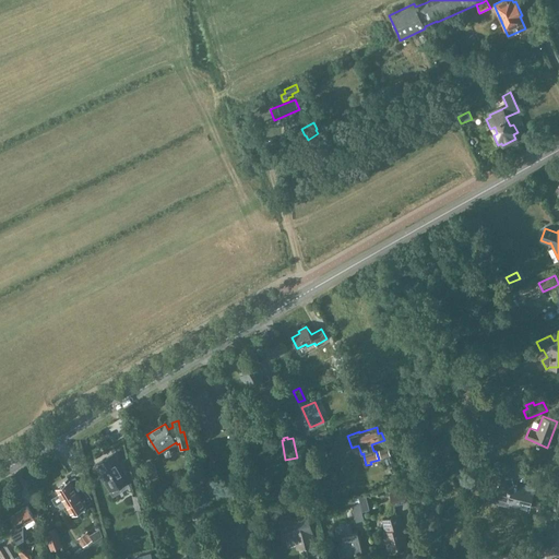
[(388,448),(379,451),(382,459),(390,455),(388,448)]
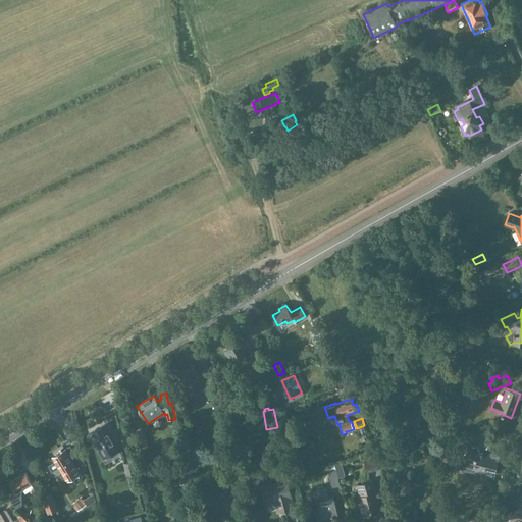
[(89,434),(103,459),(121,449),(107,424),(89,434)]
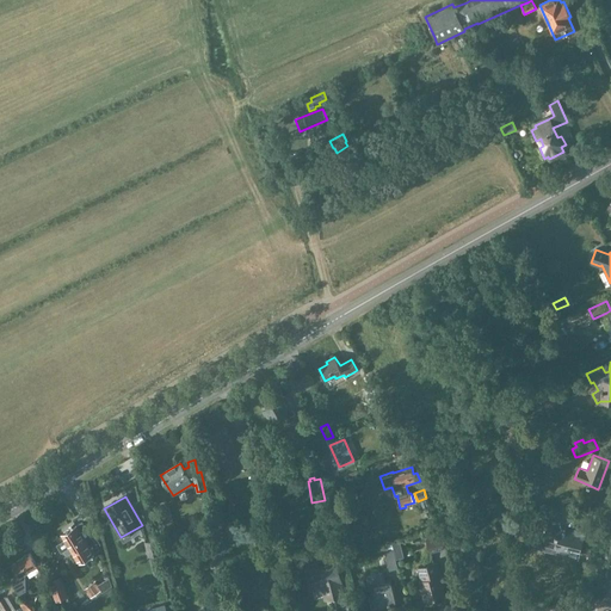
[(168,507),(153,512),(160,534),(176,529),(168,507)]
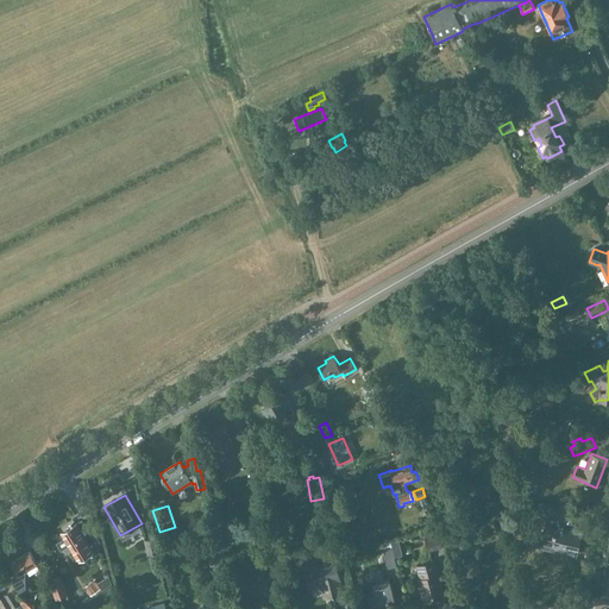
[(540,523),(534,546),(542,548),(562,553),(564,546),(567,546),(578,550),(582,534),(559,528),(554,509),(540,513),(542,521),(544,523),(540,523)]
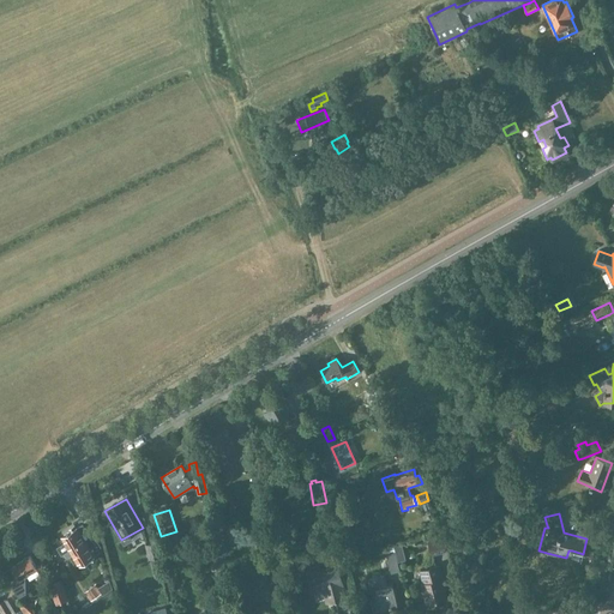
[(226,521),(216,523),(221,542),(230,540),(226,521)]
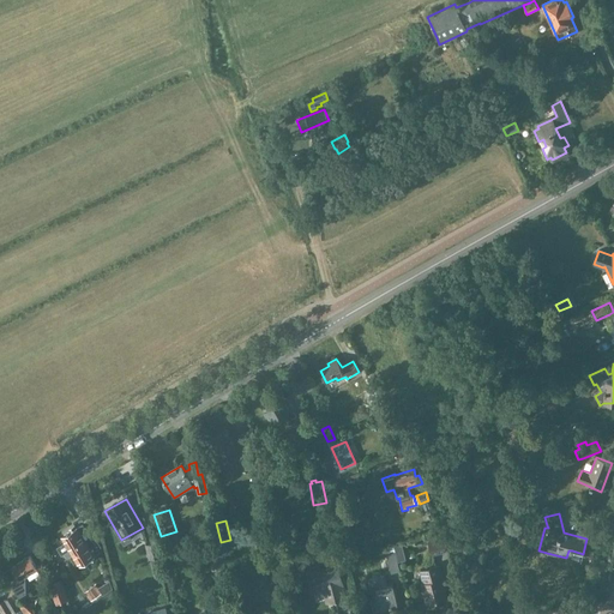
[(66,542),(58,548),(61,554),(70,549),(73,555),(71,557),(76,565),(78,564),(79,565),(82,564),(83,566),(92,560),(91,558),(94,557),(94,555),(100,553),(97,549),(101,547),(97,543),(95,545),(89,535),(92,534),(89,528),(85,530),(83,525),(61,536),(66,542)]
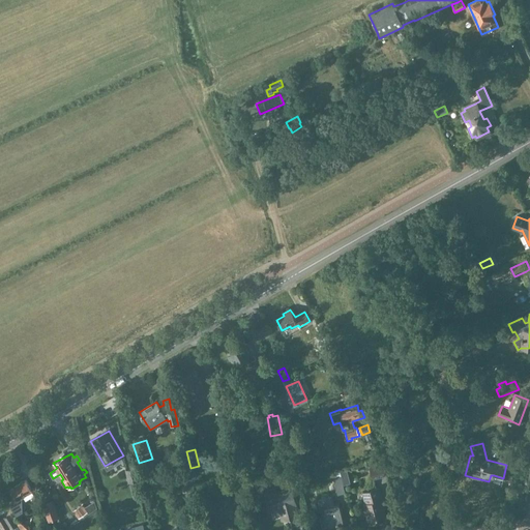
[(238,458),(229,460),(234,476),(242,474),(238,458)]
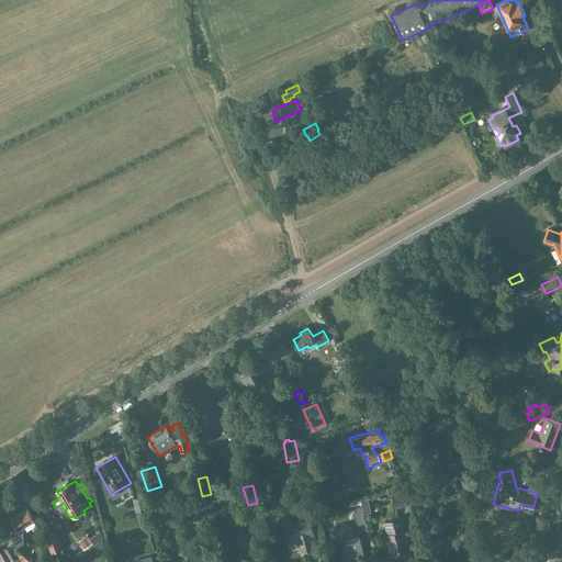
[(416,492),(418,504),(428,501),(426,490),(416,492)]
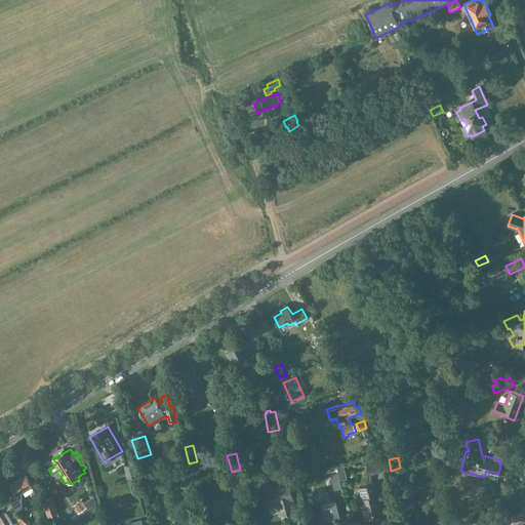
[(366,462),(369,475),(381,472),(378,458),(374,459),(371,458),(369,461),(366,462)]
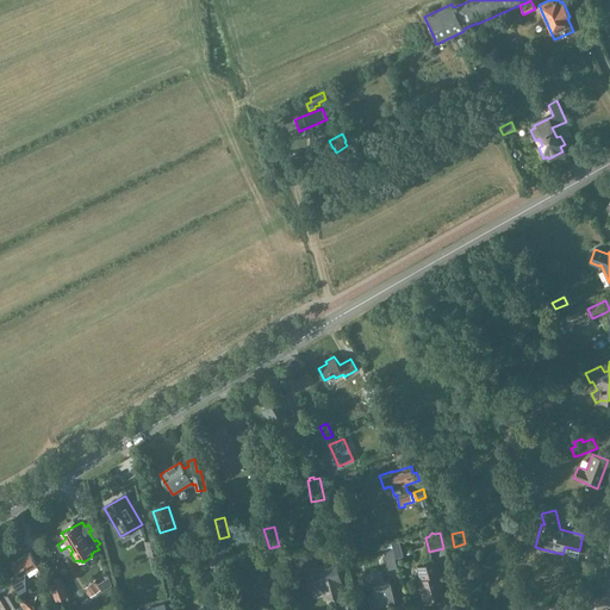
[(145,541),(148,555),(149,555),(157,553),(160,553),(157,539),(145,541)]
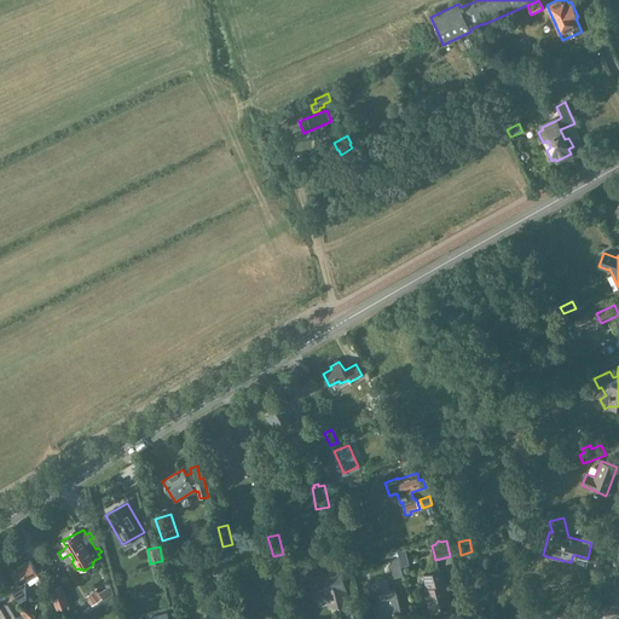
[(399,556),(398,556),(397,550),(389,551),(391,557),(389,559),(394,576),(403,574),(401,567),(399,556)]
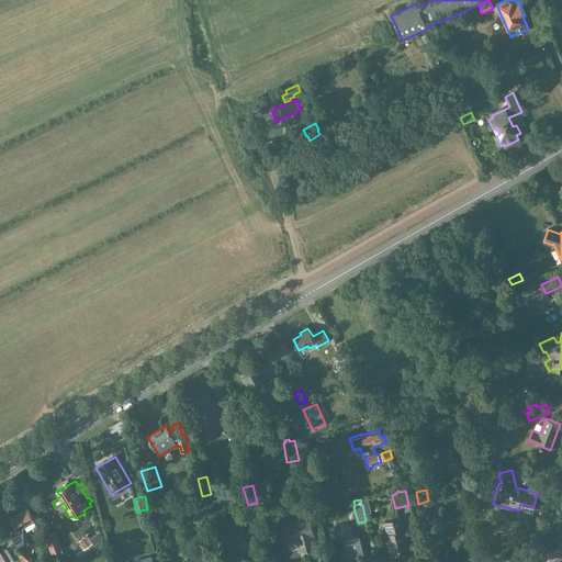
[(193,509),(197,521),(206,519),(201,501),(190,503),(192,510),(193,509)]
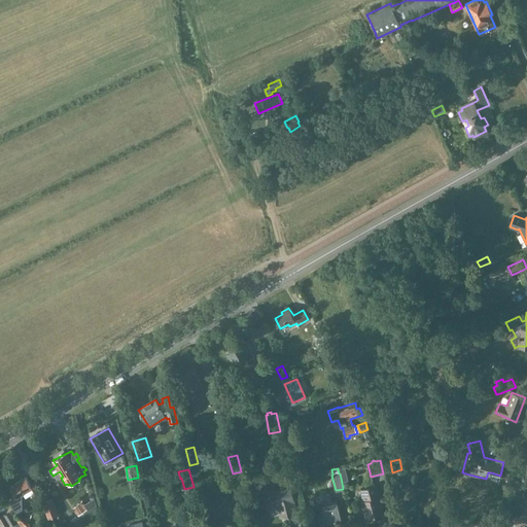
[(10,487),(14,494),(6,499),(12,510),(16,506),(22,506),(22,494),(32,488),(26,478),(10,487)]
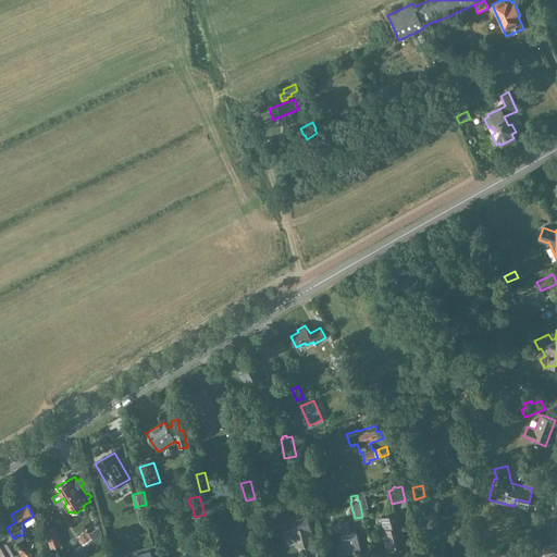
[(294,534),(297,546),(312,542),(309,531),(310,531),(306,512),(279,520),(283,537),(294,534)]
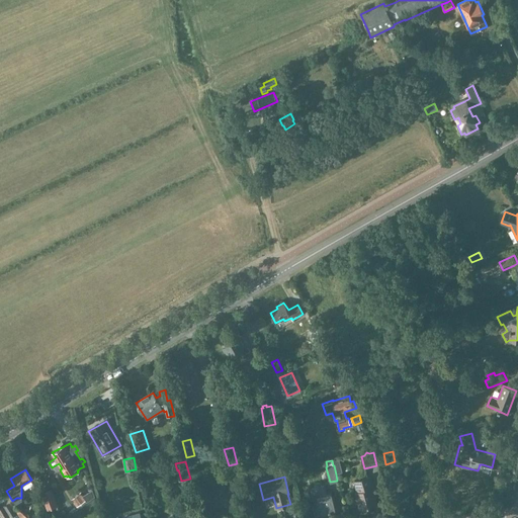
[(355,493),(359,509),(377,504),(373,492),(374,492),(370,477),(354,482),(357,492),(355,493)]
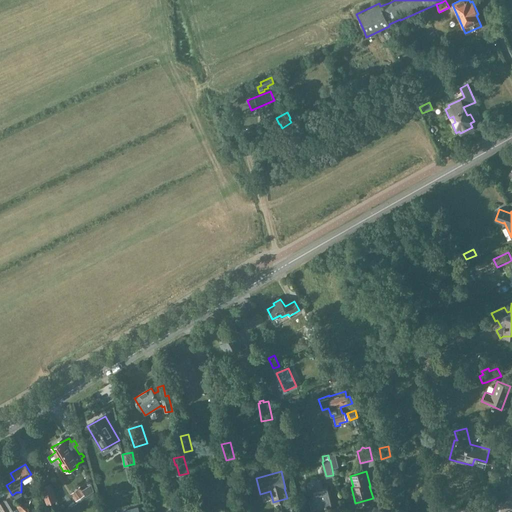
[(327,503),(332,502),(328,487),(322,489),(319,479),(307,482),(308,489),(313,488),(315,497),(309,498),(312,508),(327,505),(327,503)]
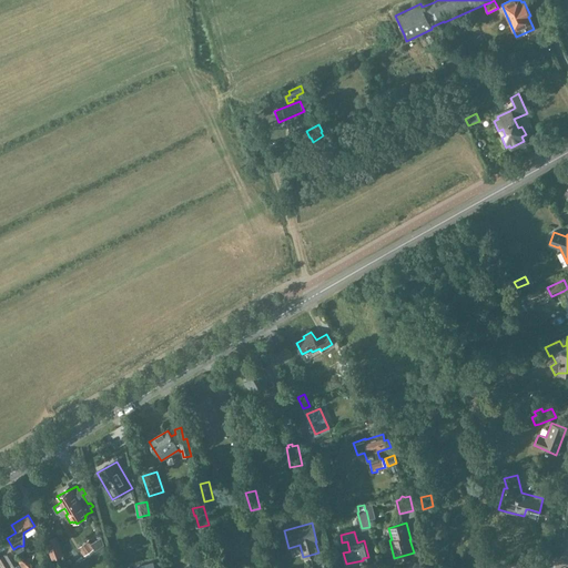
[(104,545),(101,537),(91,544),(94,548),(94,549),(95,550),(104,545)]
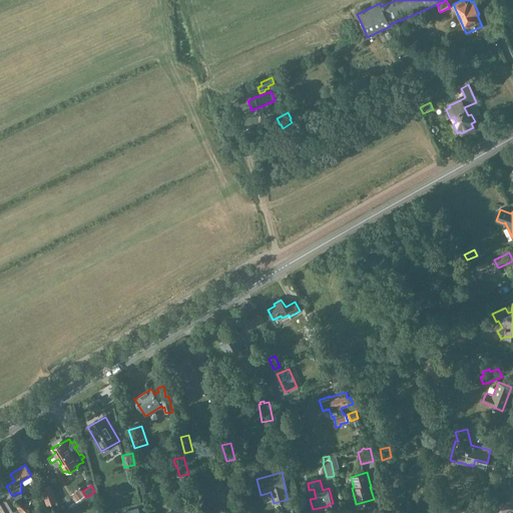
[(38,490),(41,499),(44,498),(47,505),(57,502),(51,486),(38,490)]
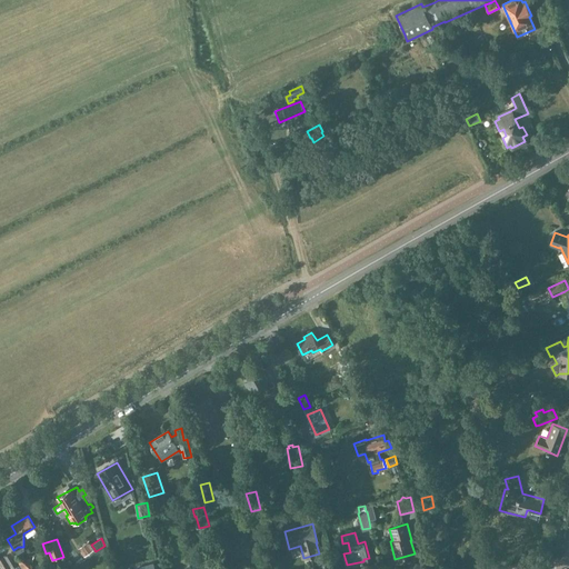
[(79,549),(86,559),(91,555),(90,553),(95,550),(95,549),(89,541),(79,549)]
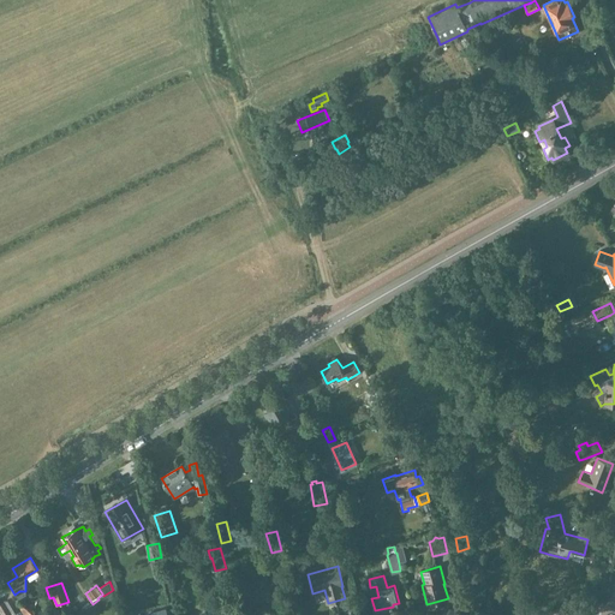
[(12,597),(5,602),(0,604),(0,610),(3,614),(12,614),(19,610),(12,597)]
